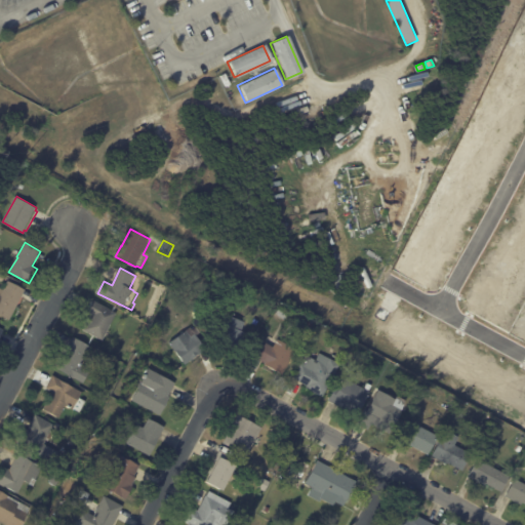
[(25,289),(9,320),(0,315),(0,288),(3,290),(8,281),(25,289)]
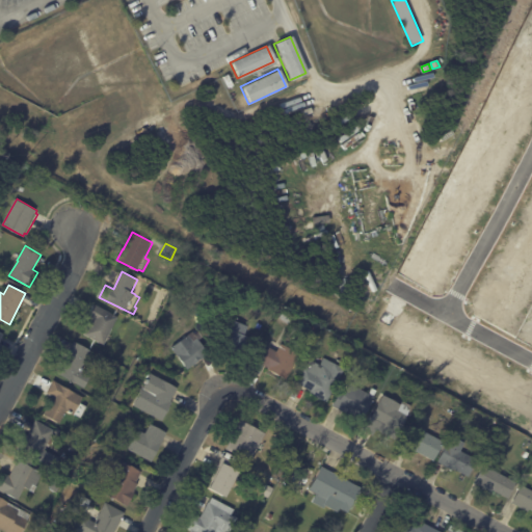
[(110,333),(104,345),(85,335),(88,328),(86,327),(90,320),(92,321),(94,320),(88,317),(96,304),(120,317),(110,333)]
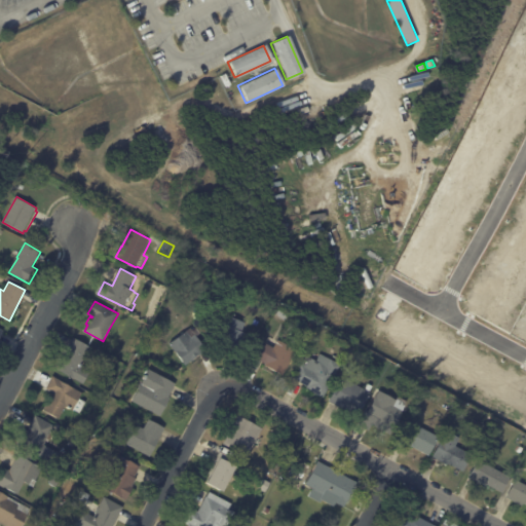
[(285,321),(275,314),(280,306),(290,312),(285,321)]
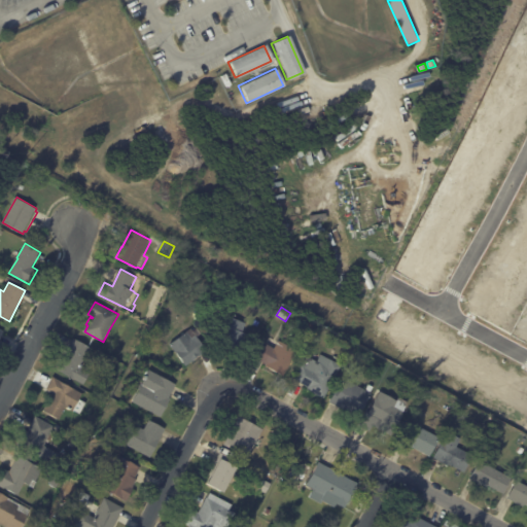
[(240,350),(219,342),(229,317),(247,323),(243,332),(250,335),(244,351),(240,350)]
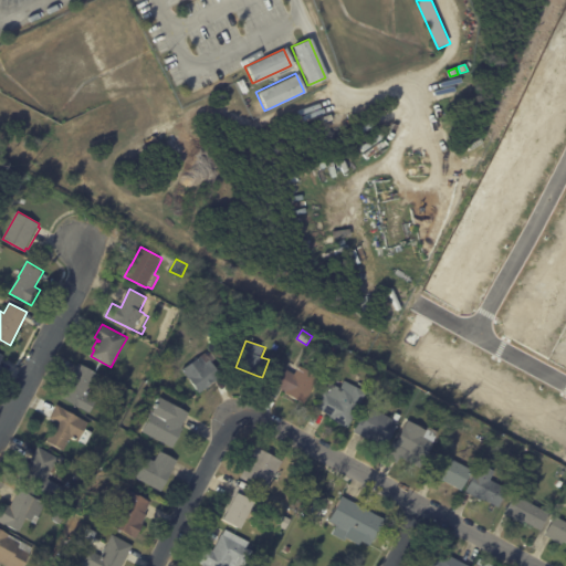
[(218,379),(219,380),(200,394),(184,370),(202,357),(218,379)]
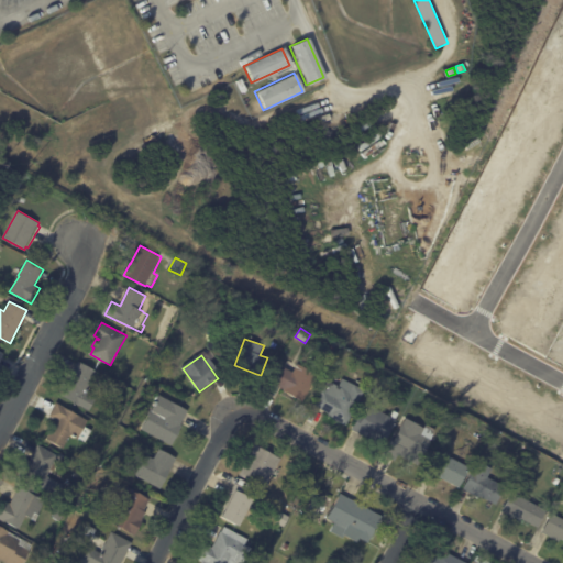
[(294,362),(318,375),(304,403),(284,392),(285,390),(276,385),(289,360),(294,362)]
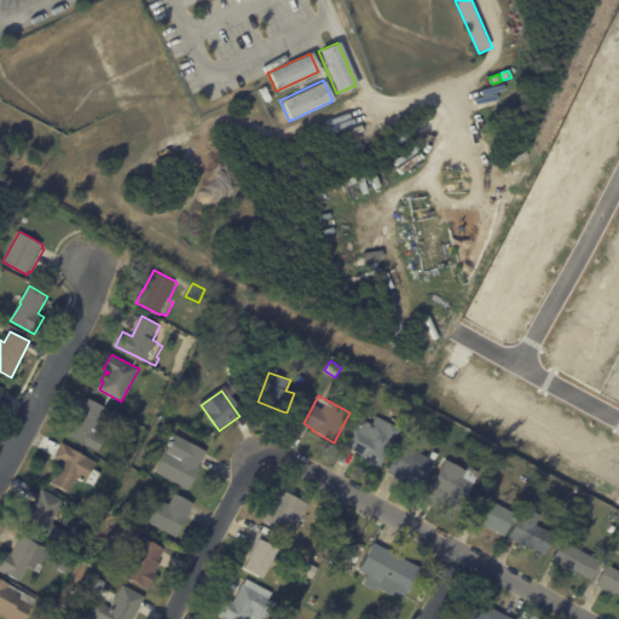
[(67,435),(69,432),(67,431),(76,412),(79,414),(87,398),(108,409),(103,416),(109,420),(100,435),(106,439),(99,452),(67,435)]
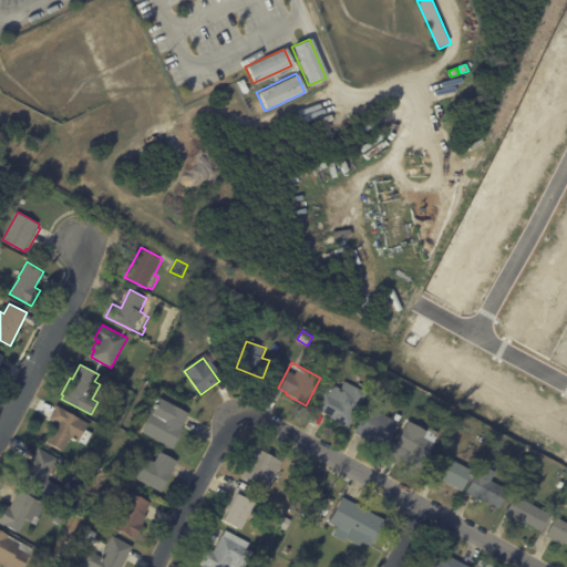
[(331,419),(332,416),(317,409),(330,383),(341,390),(346,382),(368,393),(349,429),(330,420),(331,419)]
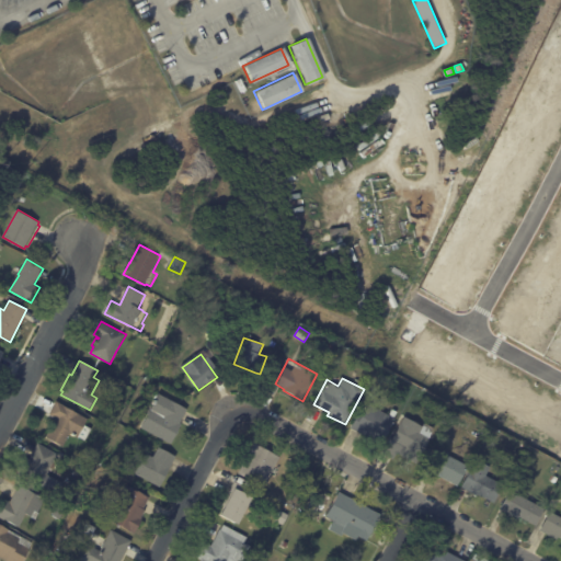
[(187,411),(181,423),(182,424),(171,445),(141,428),(159,395),(189,410),(187,411)]
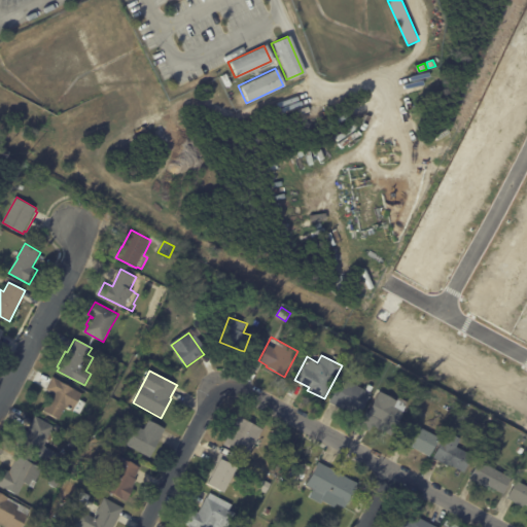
[(53,395),(54,393),(46,390),(54,377),(83,393),(80,399),(88,403),(81,414),(75,411),(74,412),(67,408),(60,420),(43,412),(53,395)]
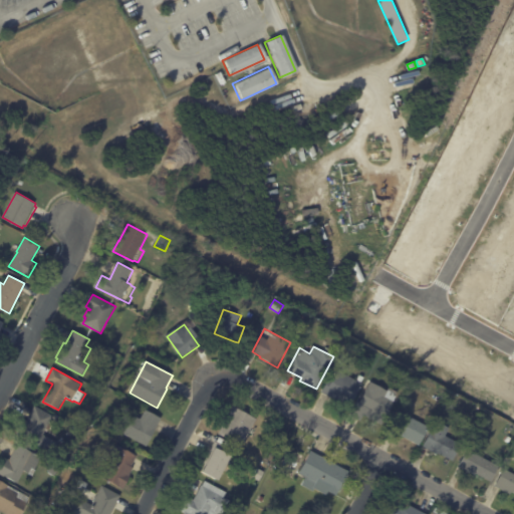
[(331,398),(321,392),(329,377),(332,379),(337,369),(356,380),(360,375),(364,377),(361,383),(362,383),(348,408),(331,398)]
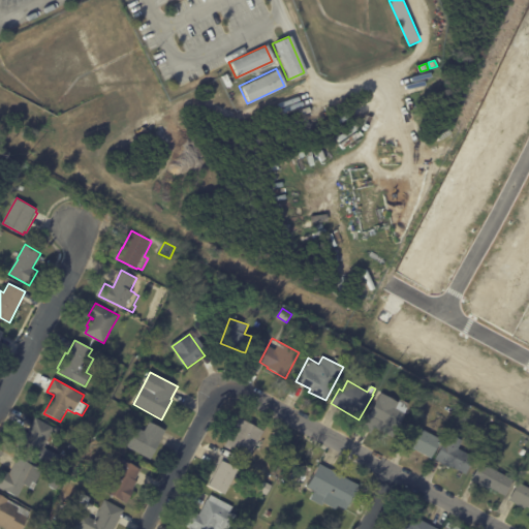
[(379,429),(381,425),(375,422),(376,419),(370,415),(381,394),(399,403),(397,407),(407,413),(394,438),(378,429),(379,429)]
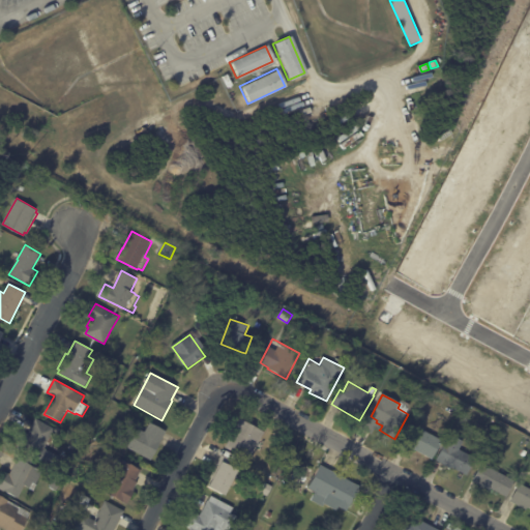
[(260,440),(249,460),(225,446),(240,417),(265,431),(260,440)]
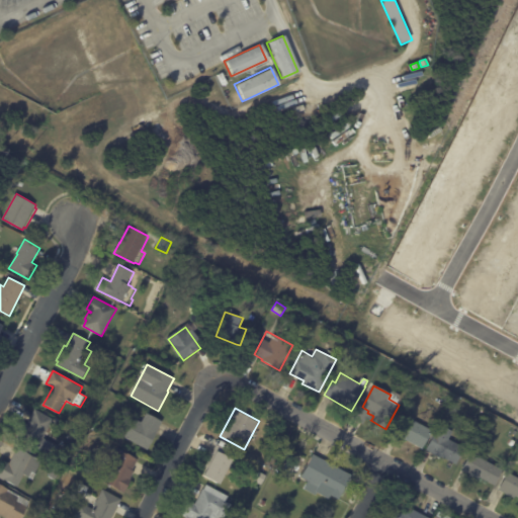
[(49,430),(38,449),(17,437),(24,423),(27,425),(35,410),(55,420),(49,430)]
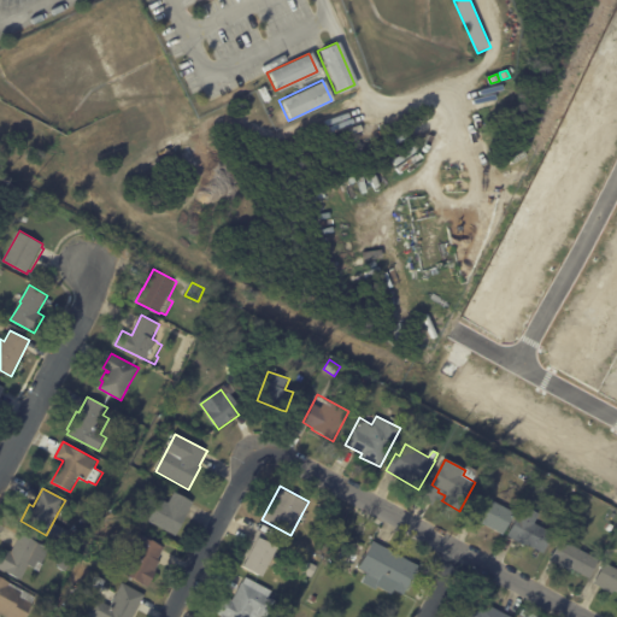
[(193,504),(176,536),(148,522),(160,499),(169,504),(175,492),(194,503),(193,504)]
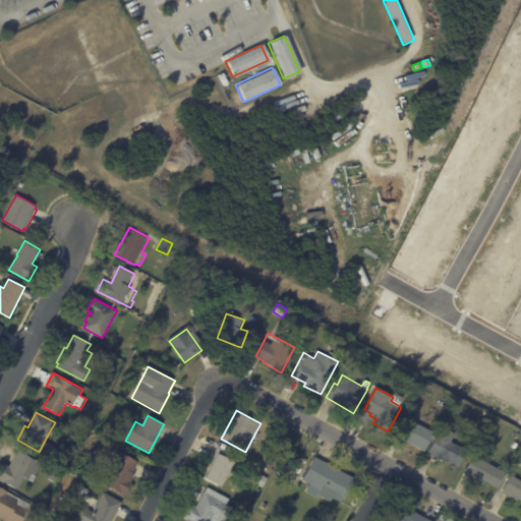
[(406,442),(397,437),(407,418),(436,432),(425,452),(406,442)]
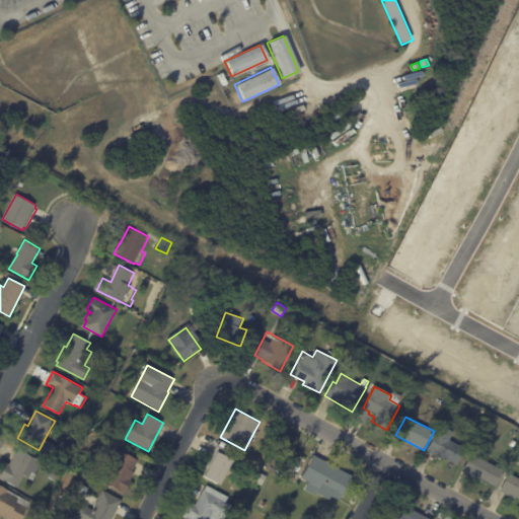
[(82,420),(89,423),(84,431),(78,428),(82,420)]
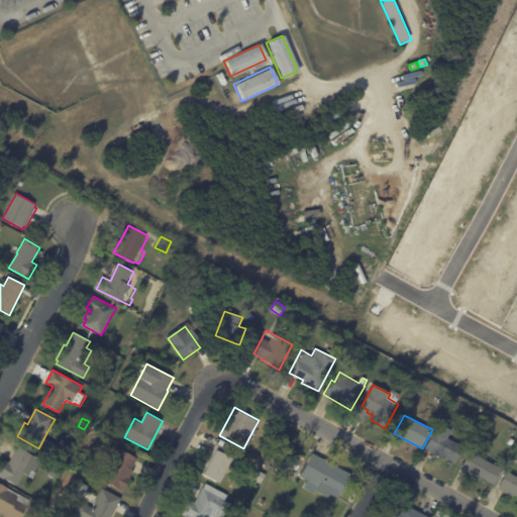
[(464,447),(455,463),(442,456),(441,457),(426,449),(439,424),(453,431),(449,438),(464,447)]
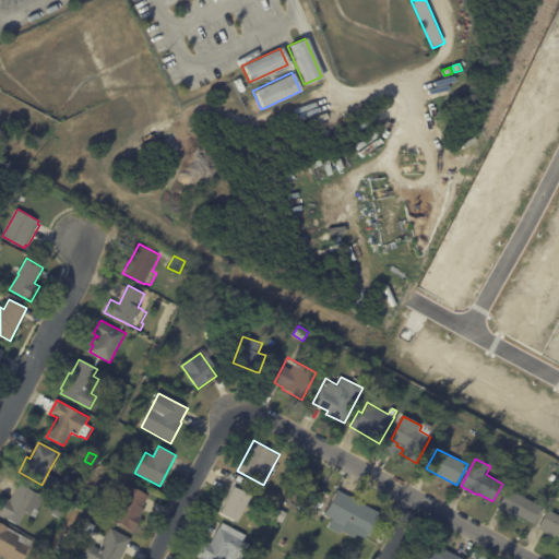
[(235,482),(250,490),(248,495),(250,496),(236,522),(218,512),(223,506),(219,504),(233,480),(235,482)]
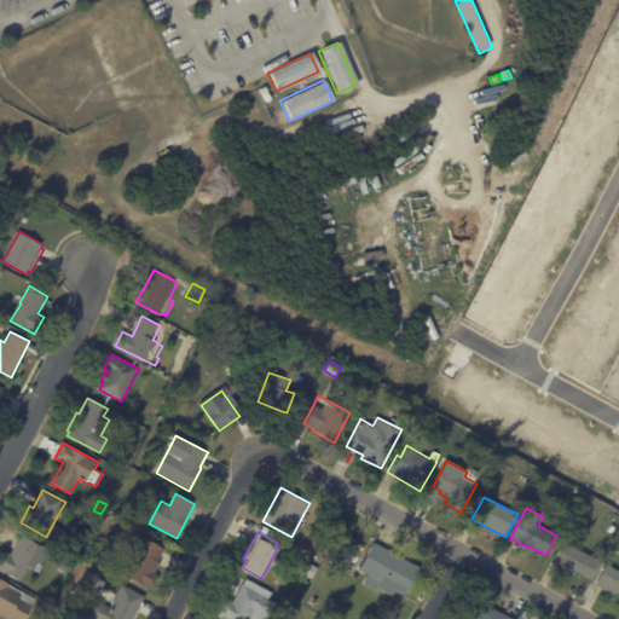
[(11,555),(22,536),(51,551),(44,566),(45,567),(40,574),(29,568),(21,583),(0,572),(0,566),(7,553),(11,555)]
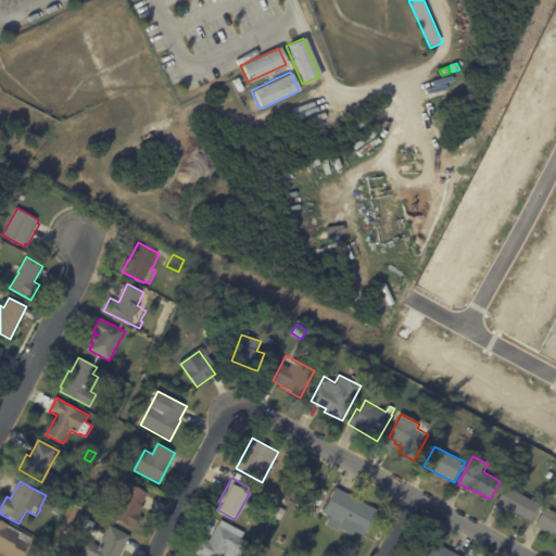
[(148,495),(143,505),(144,506),(140,514),(142,515),(134,530),(109,516),(127,482),(149,494),(148,495)]
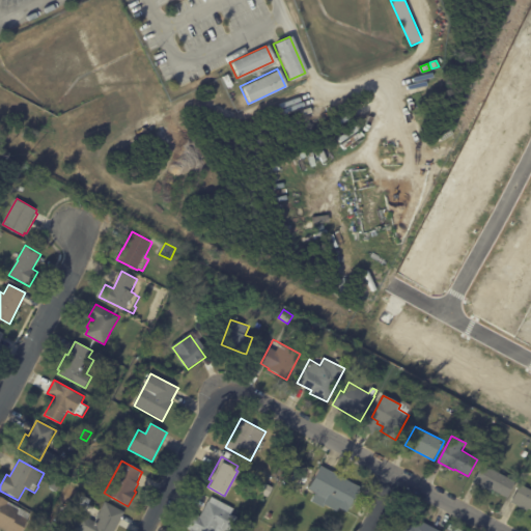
[(50,462),(61,467),(57,475),(46,469),(50,462)]
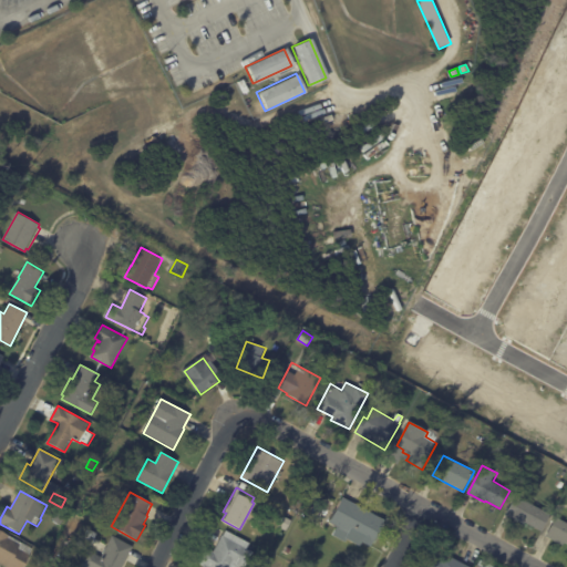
[(344,497),(385,518),(371,544),(363,539),(360,544),(348,538),(347,540),(333,534),(339,525),(330,521),(343,496),(344,497)]
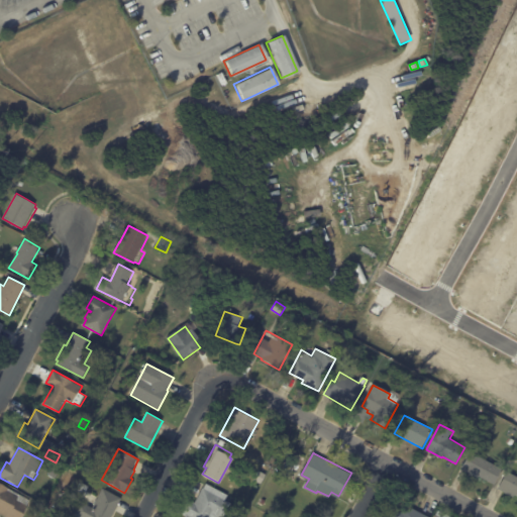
[(482,458),(503,470),(495,485),(477,476),(476,478),(461,470),(472,452),(482,458)]
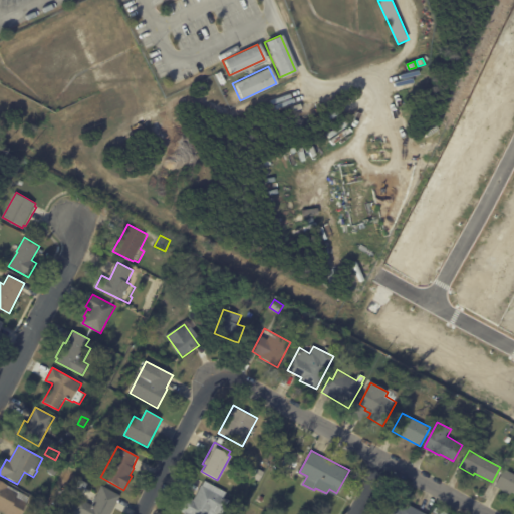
[(54,464),(60,468),(56,476),(49,472),(54,464)]
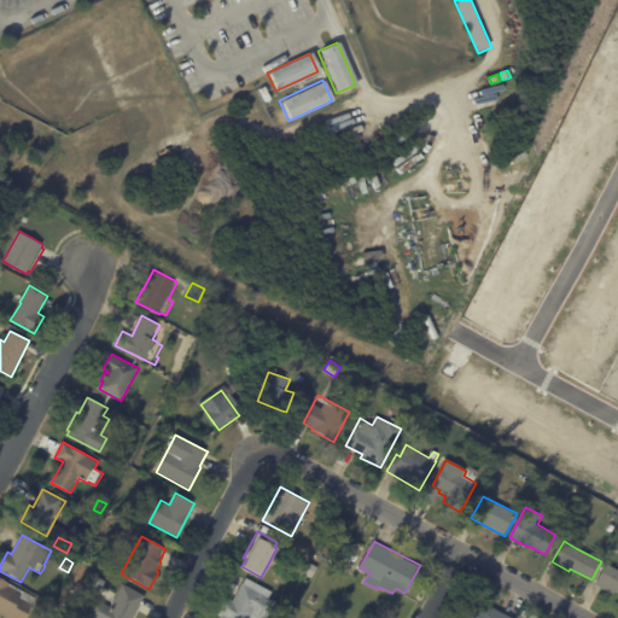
[(310,563),(318,566),(312,577),(304,573),(310,563)]
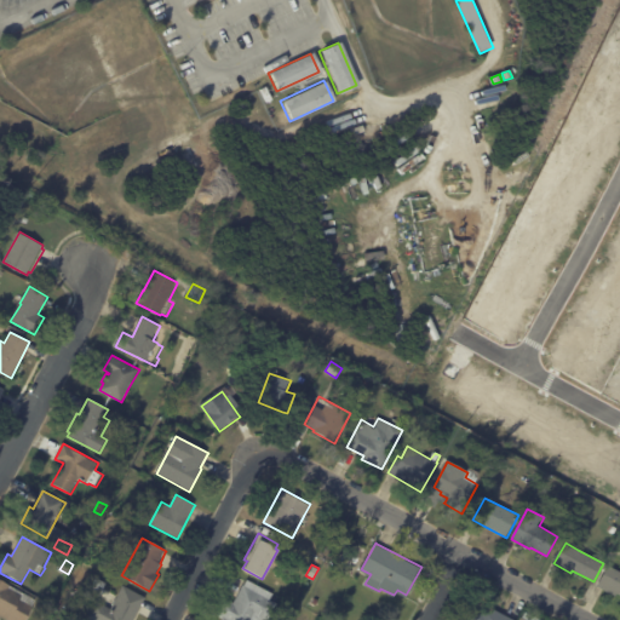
[(619,596),(618,595),(615,597),(597,586),(609,566),(619,572),(619,596)]
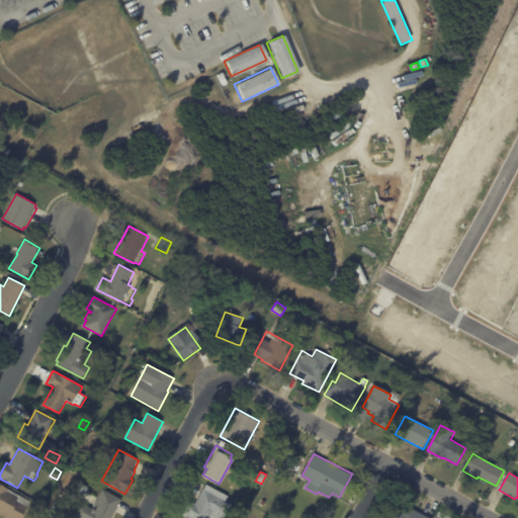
[(195,503),(203,488),(204,489),(206,484),(229,495),(226,500),(232,504),(224,517),(220,516),(219,517),(190,517),(180,512),(187,498),(195,503)]
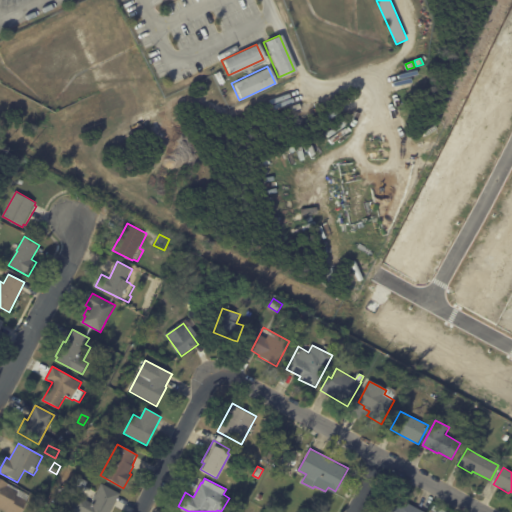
[(26,497),(25,500),(27,501),(21,511),(7,511),(0,508),(0,479),(27,494),(26,497)]
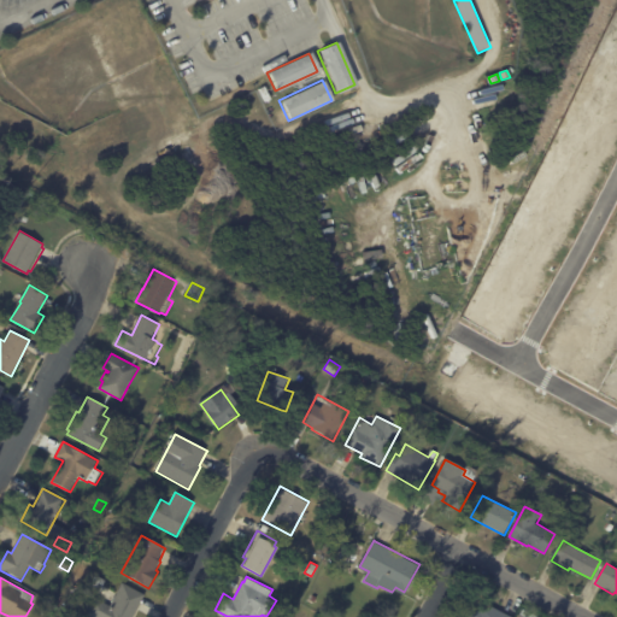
[(104,586),(101,589),(93,586),(97,577),(106,581),(104,586)]
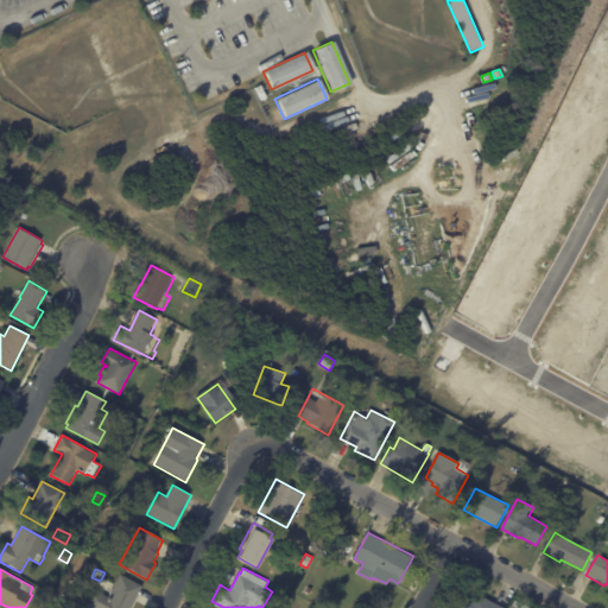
[(144,587),(132,607),(86,607),(84,607),(93,589),(108,597),(121,575),(144,587)]
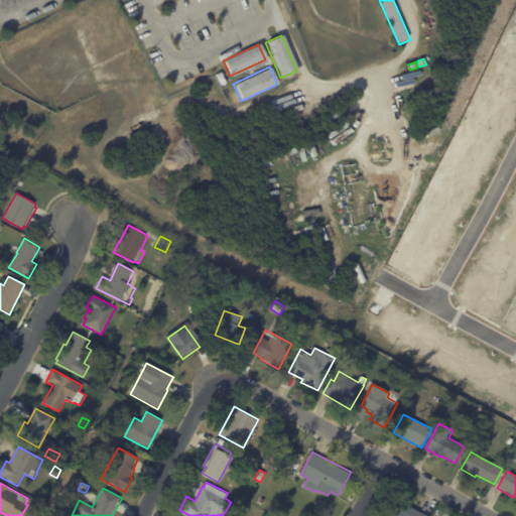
[(420,511),(430,515),(391,515),(397,506),(401,508),(404,502),(420,511)]
